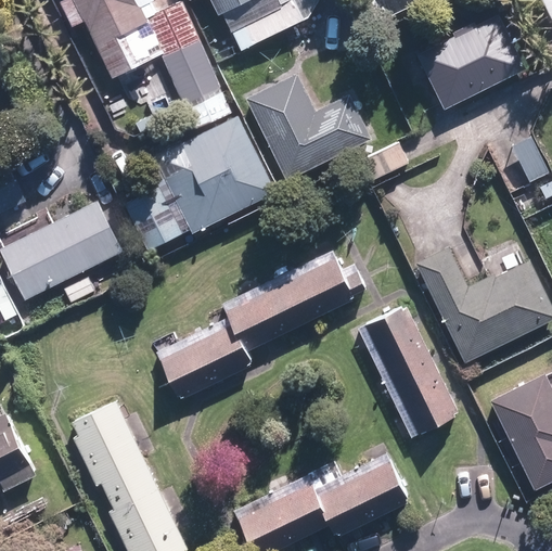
[(58,0),(71,26),(82,20),(112,77),(159,54),(175,89),(166,93),(170,100),(180,113),(184,111),(225,93),(182,1),(146,17),(141,8),(154,1),(153,0),(58,0)]
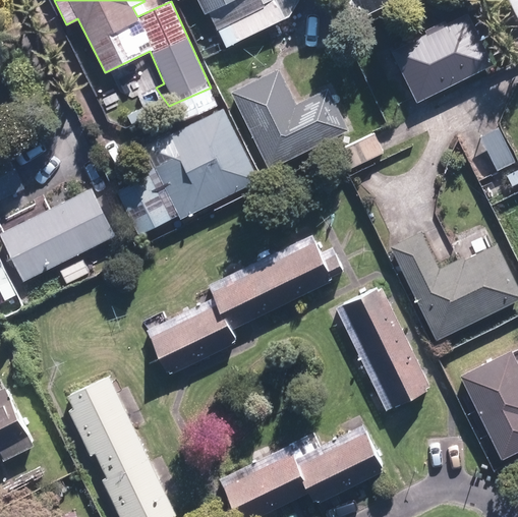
[(177,0),(177,1),(179,0),(196,0),(204,13),(231,0),(177,0)]
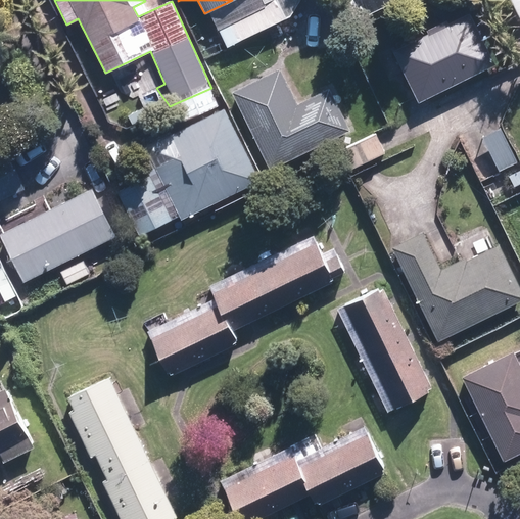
[(285,19),(276,0),(271,0),(218,26),(227,46),(285,19)]
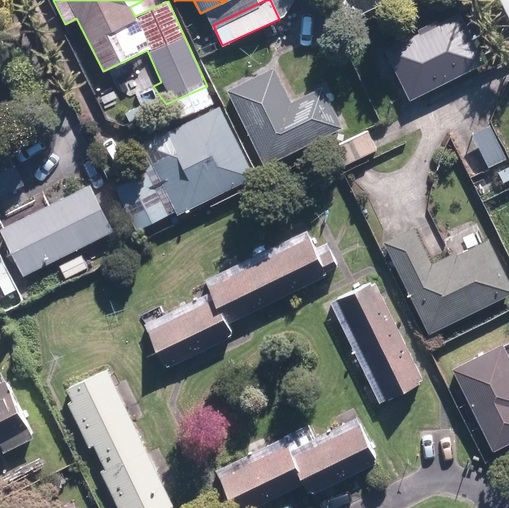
[(508,0),(498,0),(508,22),(508,0)]
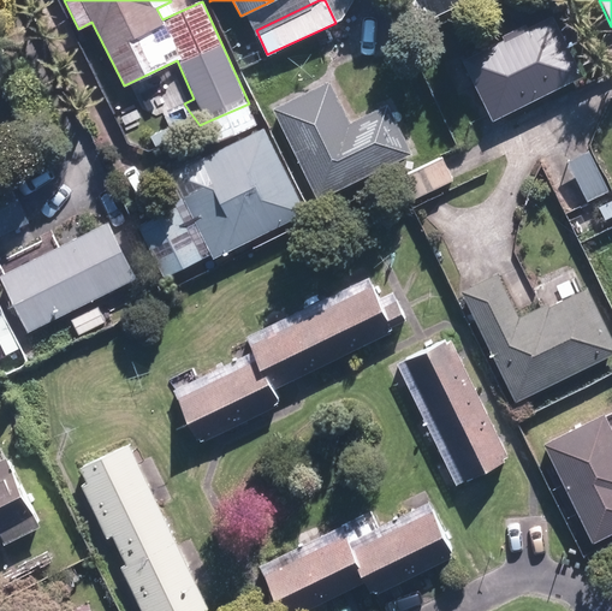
[(492,120),(583,76),(553,15),(462,60),(492,120)]
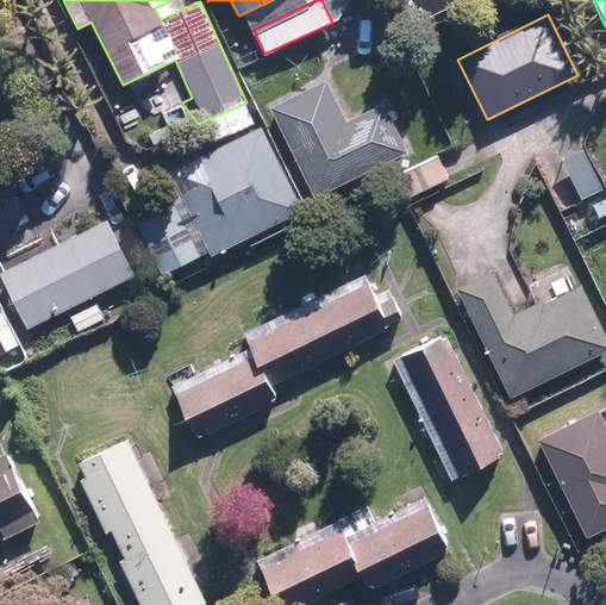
[(314,199),(407,153),(383,104),(348,122),(326,80),(269,108),(314,199)]
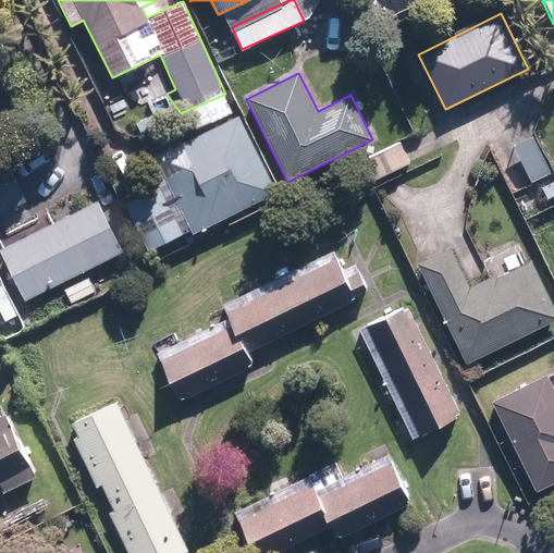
[(225,94),(185,111),(194,131),(233,113),(225,94)]
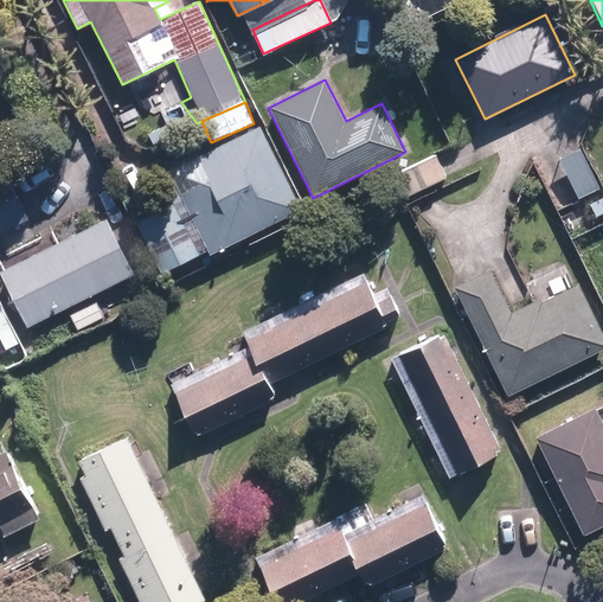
[(210,255),(300,209),(260,127),(168,173),(179,194),(172,198),(173,204),(135,223),(161,275),(207,251),(210,255)]
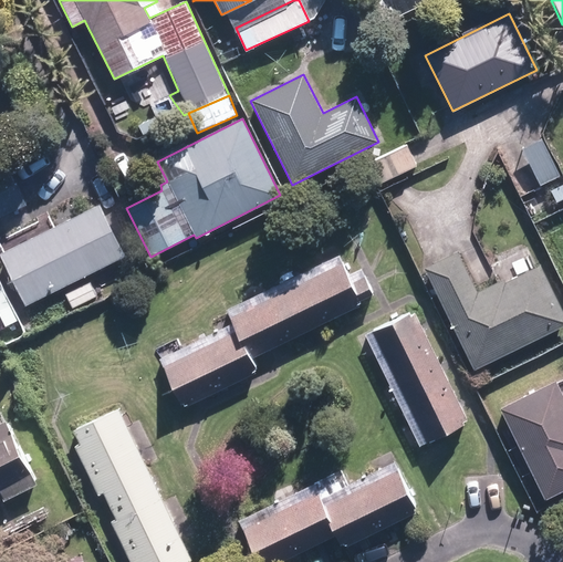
[(561,177),(542,139),(521,151),(540,187),(561,177)]
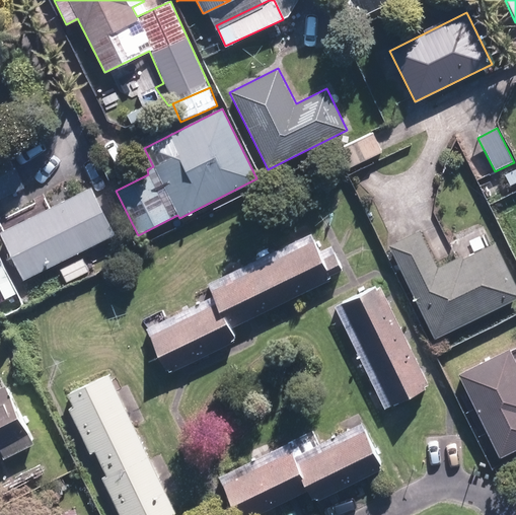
[(0,200),(24,189),(7,150),(0,153),(0,200)]
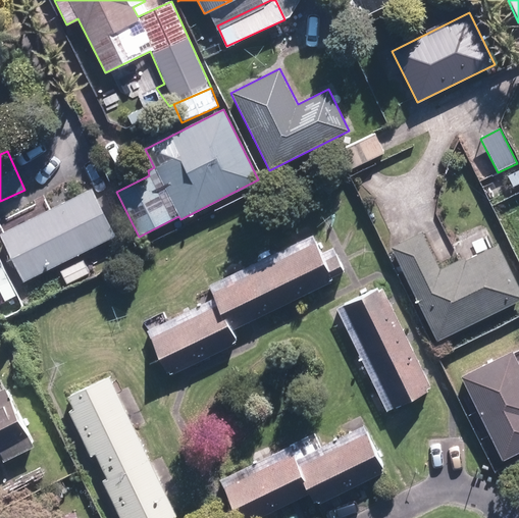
[(513,188),(518,186),(518,171),(508,176),(513,188)]
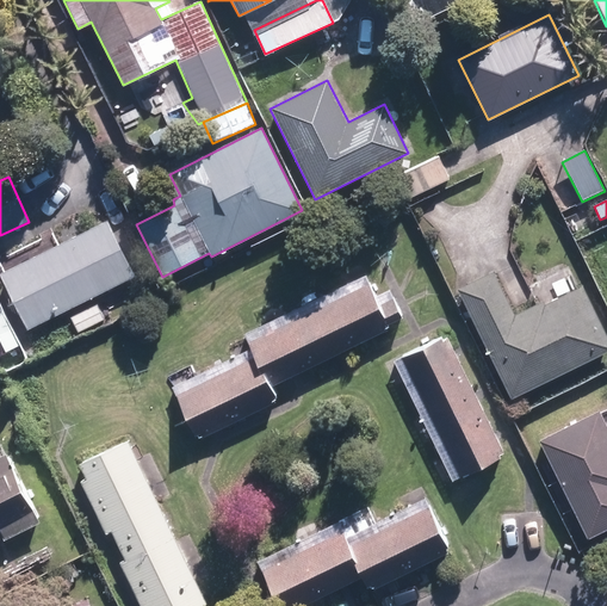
[(0,274),(26,329),(135,276),(107,222),(0,273),(0,274)]
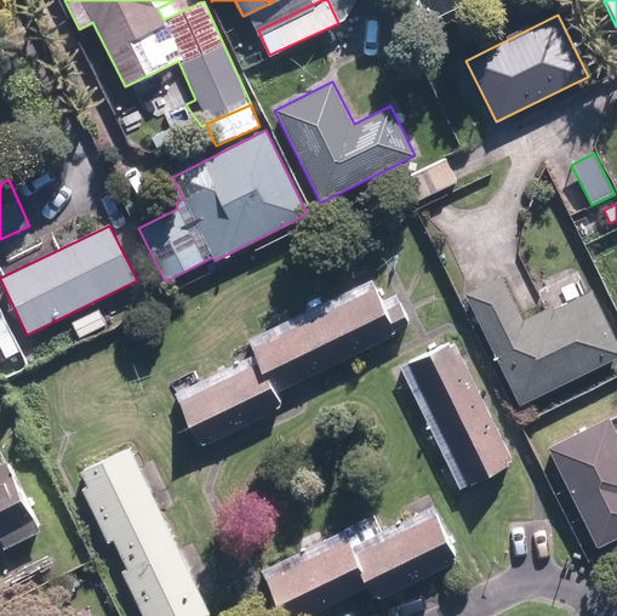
[(256,257),(238,266),(243,278),(261,269),(256,257)]
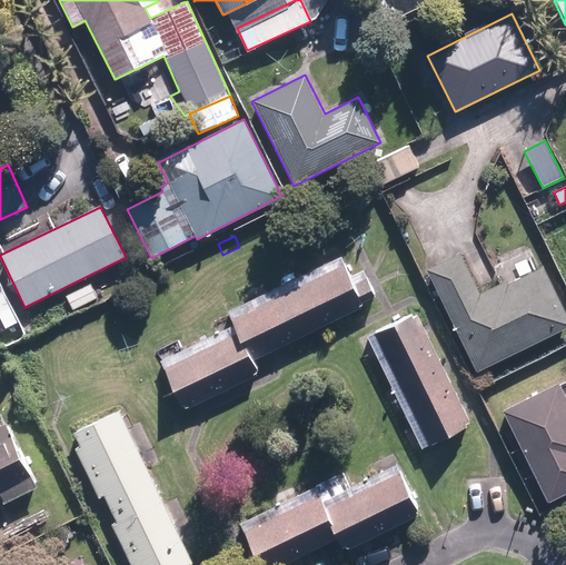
[(426,270),(476,372),(565,327),(565,315),(543,267),(509,284),(507,280),(479,294),(459,254),(426,270)]
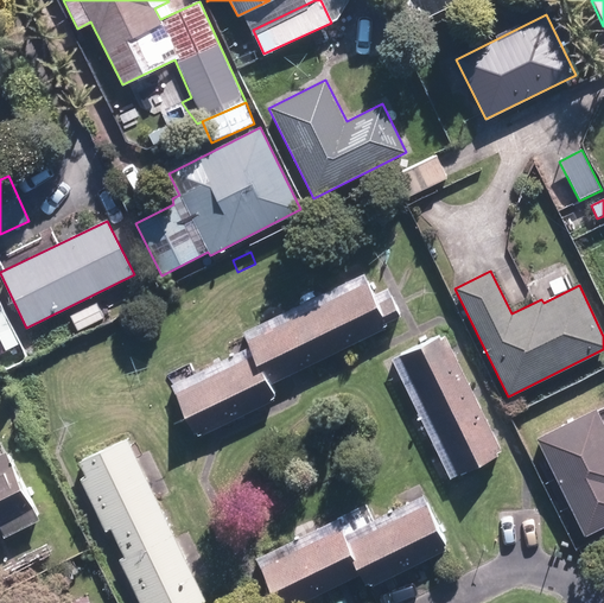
[(377,305),(367,283),(246,340),(254,355),(175,393),(195,433),(198,432),(201,437),(274,401),(272,397),(275,395),(271,385),(387,329),(386,325),(401,317),(392,298),(377,305)]
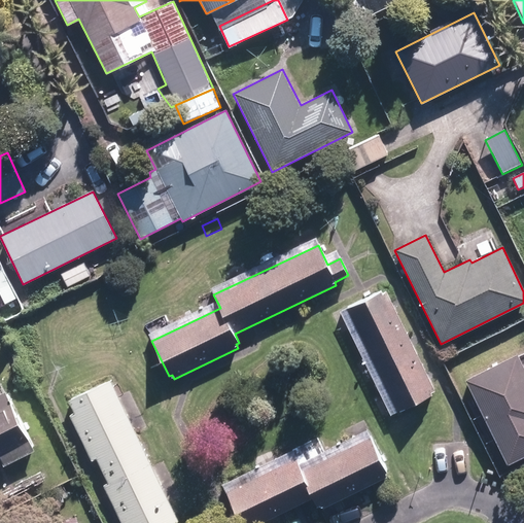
[(67,288),(92,277),(85,264),(61,275),(67,288)]
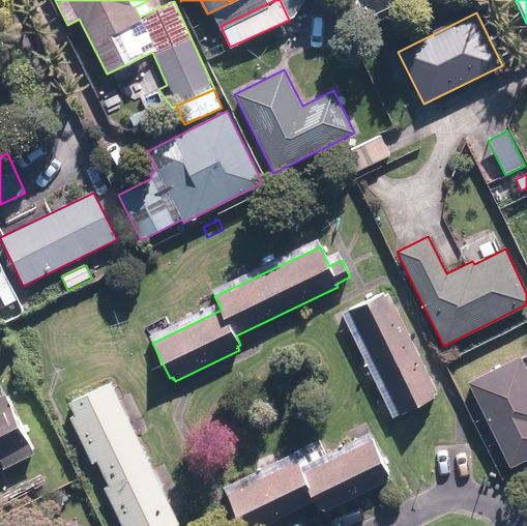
[(385,298),(383,294),(348,312),(400,415),(435,398),(434,395),(438,392),(389,296),(385,298)]
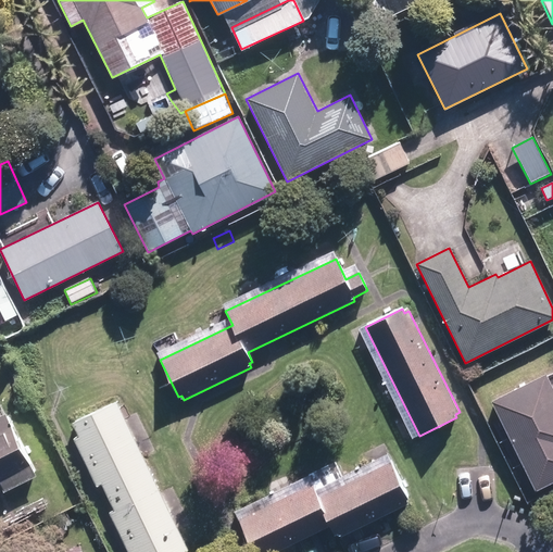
[(490,401),(535,492),(552,483),(552,388),(545,374),(490,401)]
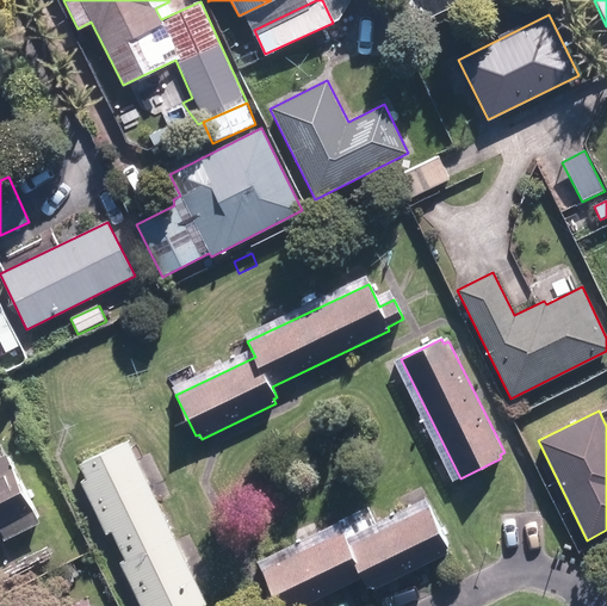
[(86,478),(80,481),(106,536),(111,532),(125,560),(119,563),(138,605),(203,605),(206,604),(128,440),(79,464),(86,478)]
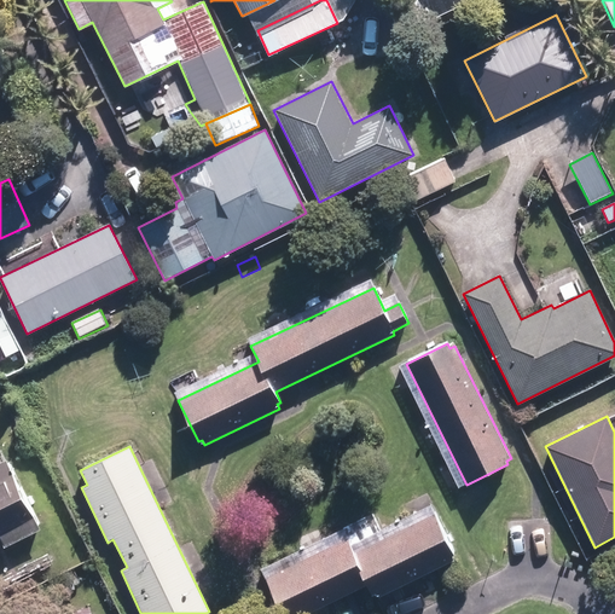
[(0,536),(38,519),(11,461),(0,465),(0,536)]
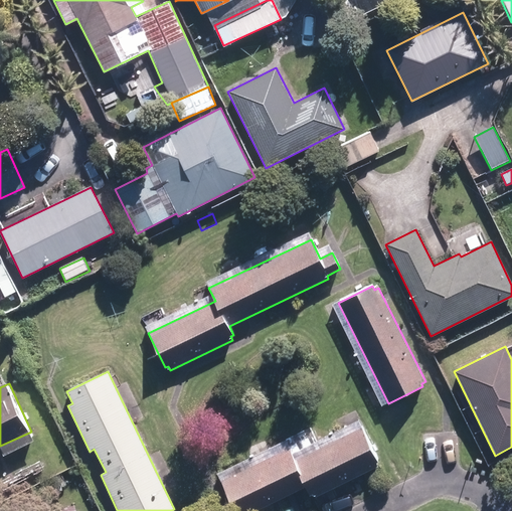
[(376,459),(359,427),(294,459),(288,447),(219,480),(235,510),(250,510),(306,483),(310,492),(313,491),(315,494),(375,464),(373,461),(376,459)]
